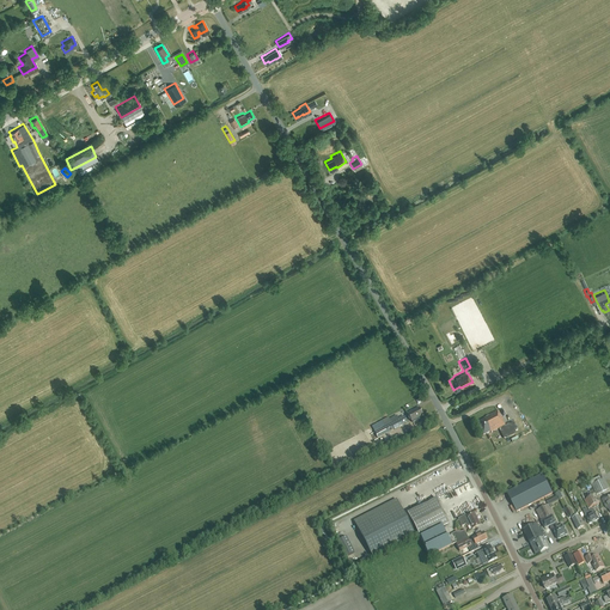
[(409,419),(420,413),(416,406),(410,409),(409,409),(404,412),(409,419)]
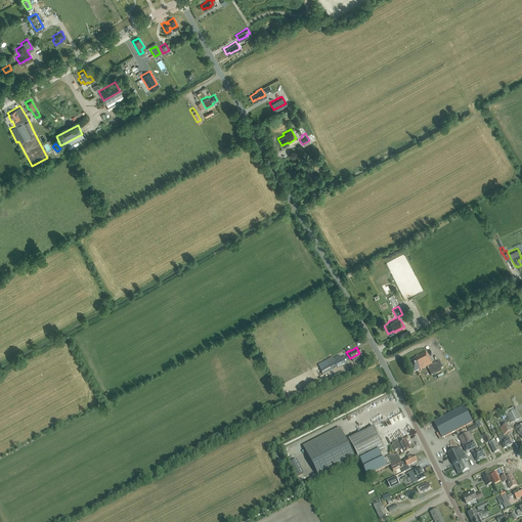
[(425,354),(423,350),(411,356),(412,357),(406,360),(411,371),(418,367),(418,368),(429,362),(432,370),(437,366),(434,359),(430,361),(426,353),(425,354)]
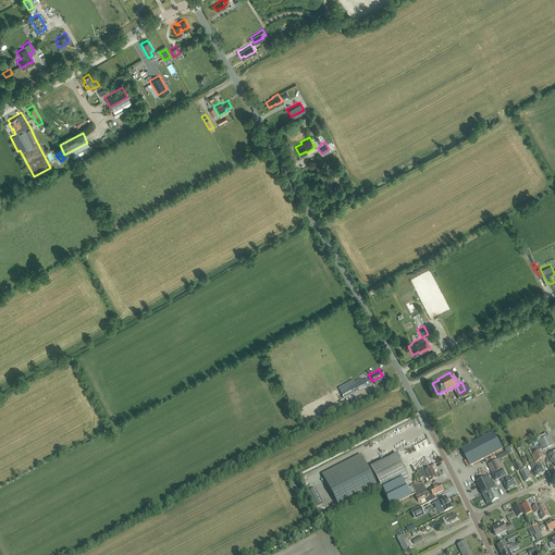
[(346,387),(346,389),(340,392),(341,395),(344,394),(345,394),(348,392),(349,393),(368,382),(365,377),(346,387)]
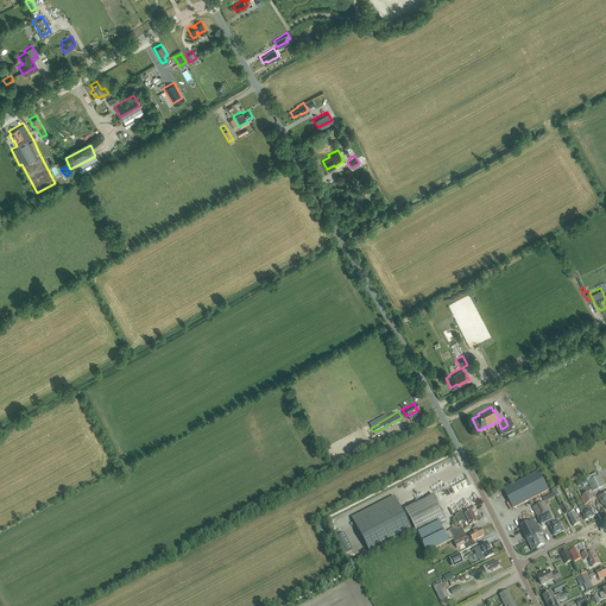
[(511,506),(547,488),(537,469),(502,487),(511,506)]
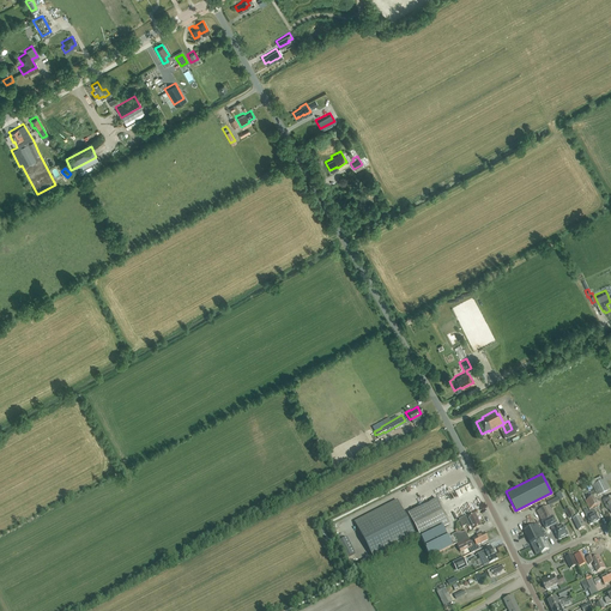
[(603,478),(591,484),(593,489),(596,494),(609,488),(603,478)]
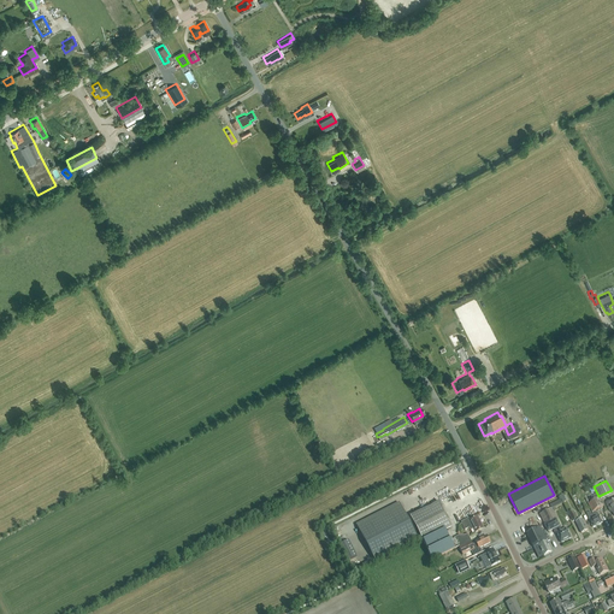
[(596,491),(584,497),(590,509),(602,505),(597,496),(598,496),(596,491)]
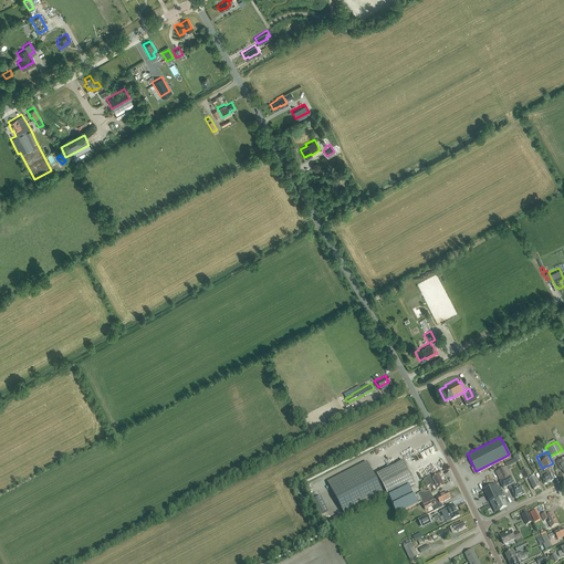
[(563,472),(563,471),(563,455),(554,460),(559,468),(560,467),(563,472)]
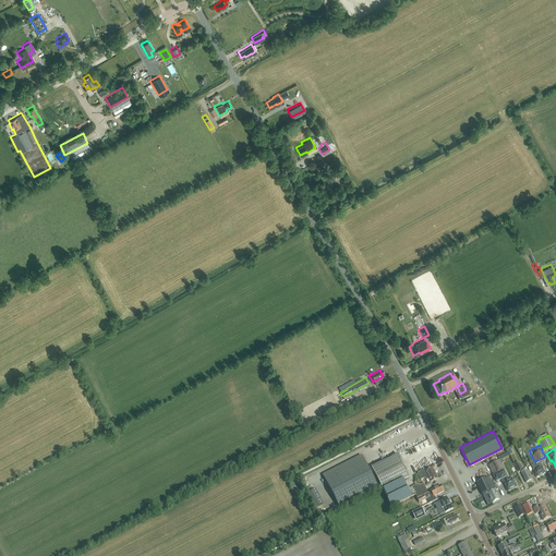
[(424,487),(421,482),(419,484),(413,484),(406,487),(400,478),(407,475),(395,452),(370,466),(381,488),(386,497),(385,498),(389,506),(424,487)]
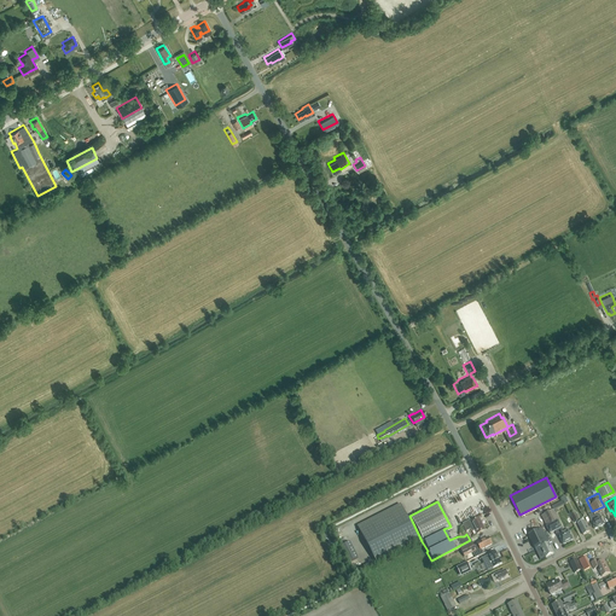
[(397,503),(355,524),(373,559),(416,538),(397,503)]
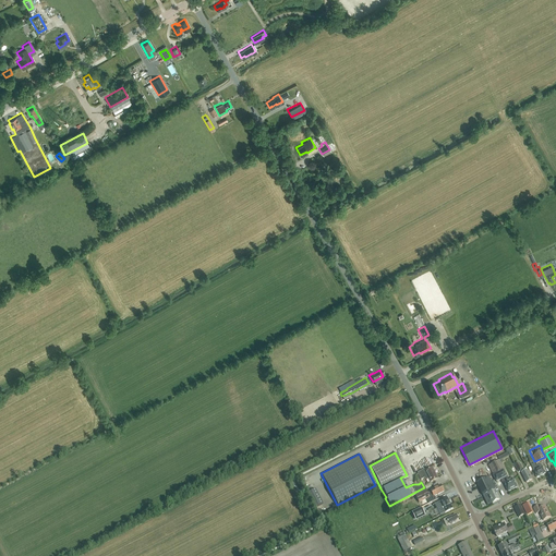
[(494,459),(488,462),(494,472),(492,473),(491,474),(494,481),(498,478),(500,482),(502,481),(506,490),(515,485),(510,476),(506,479),(502,469),(500,469),(499,469),(494,459)]
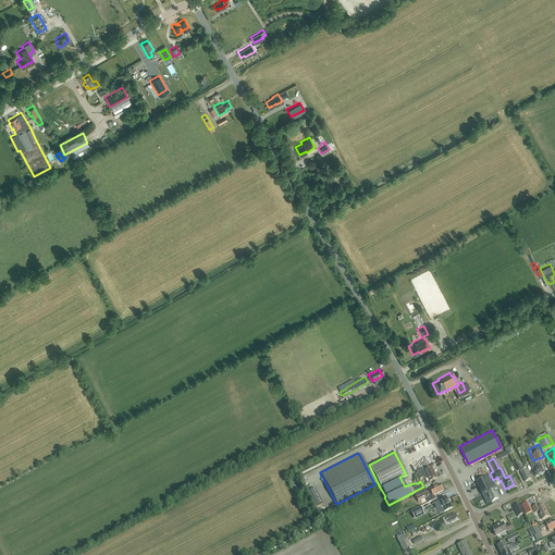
[(523,480),(529,478),(523,467),(519,469),(519,468),(520,467),(516,459),(512,461),(516,470),(518,469),(523,480)]
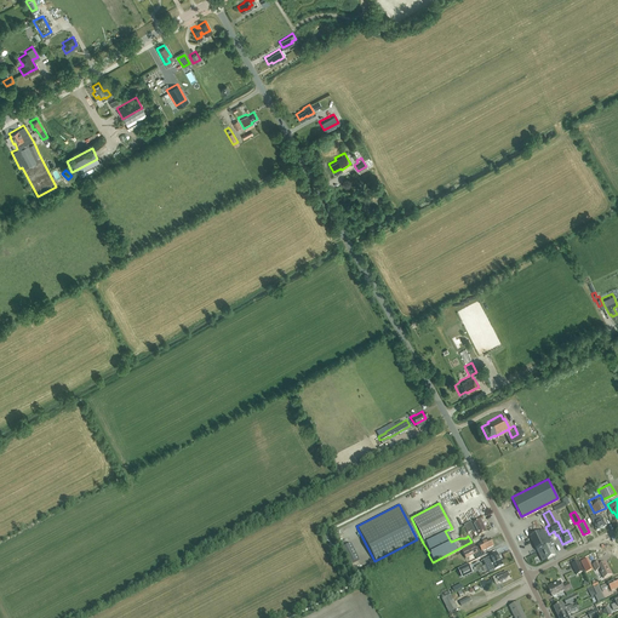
[(604,524),(599,514),(598,514),(594,516),(591,513),(588,515),(590,520),(591,522),(593,522),(595,528),(604,524)]
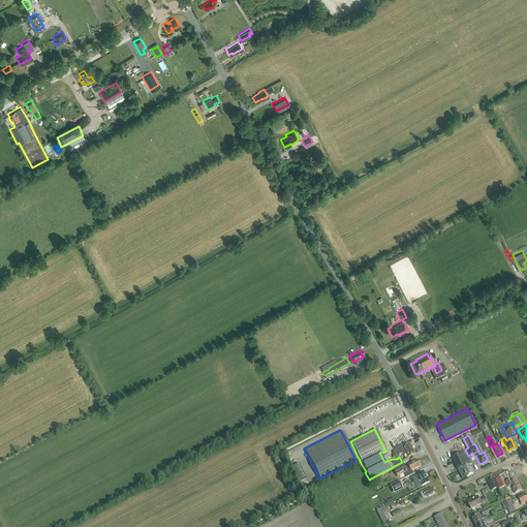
[(394,446),(397,453),(400,451),(401,453),(402,453),(404,452),(405,455),(412,452),(407,441),(401,444),(400,443),(394,446)]
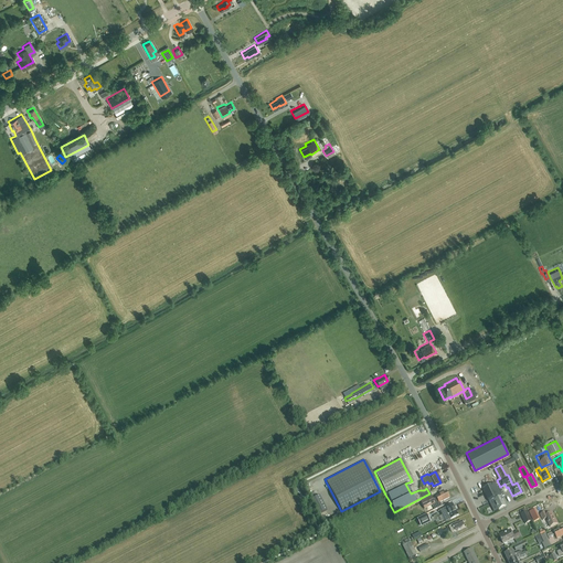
[(500,495),(502,494),(498,485),(496,487),(494,481),(480,487),(487,500),(491,498),(492,499),(497,508),(505,503),(500,495)]
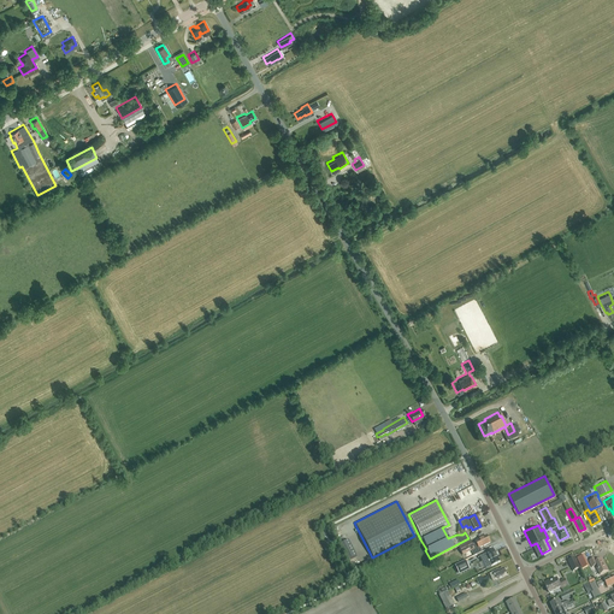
[(473,539),(474,543),(472,542),(471,543),(468,539),(456,545),(460,553),(468,549),(470,550),(471,554),(479,549),(477,545),(488,541),(484,533),(473,539)]
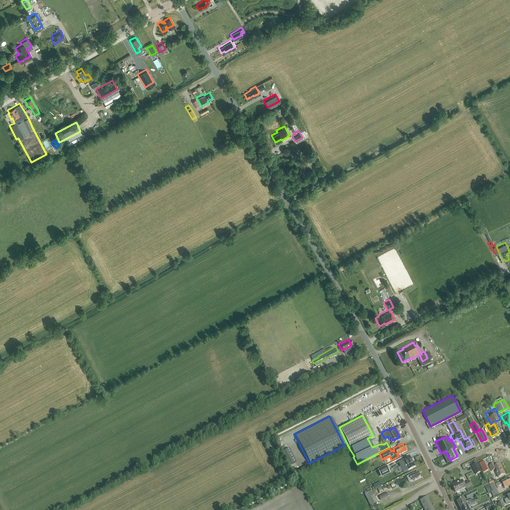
[(408,455),(397,460),(402,470),(413,465),(408,455)]
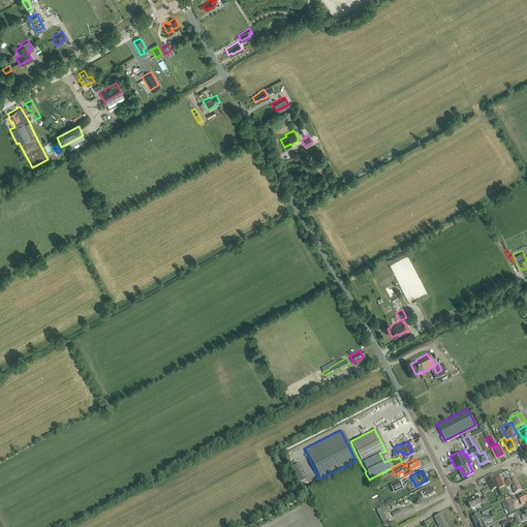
[(499,474),(496,476),(493,477),(498,487),(503,484),(499,474)]
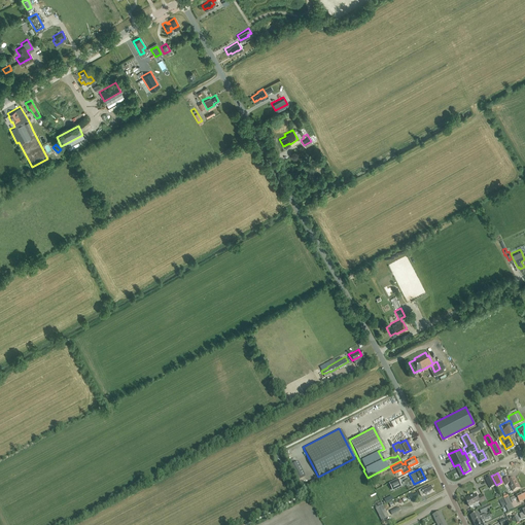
[(494,484),(490,476),(484,478),(488,487),(494,484)]
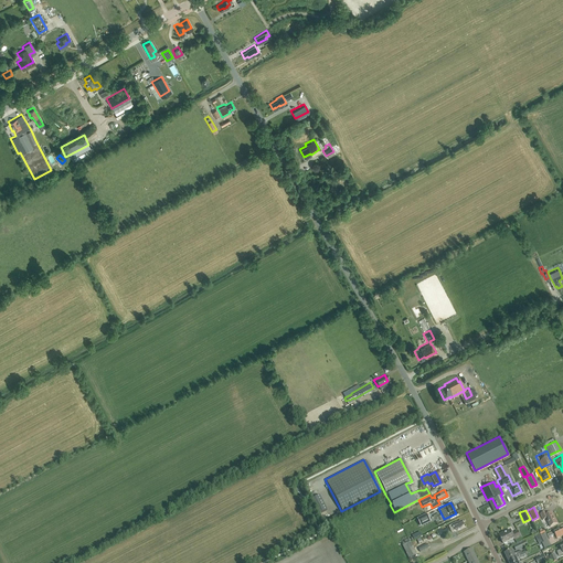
[(548,526),(555,522),(550,511),(545,513),(544,510),(538,512),(541,519),(544,517),(548,526)]
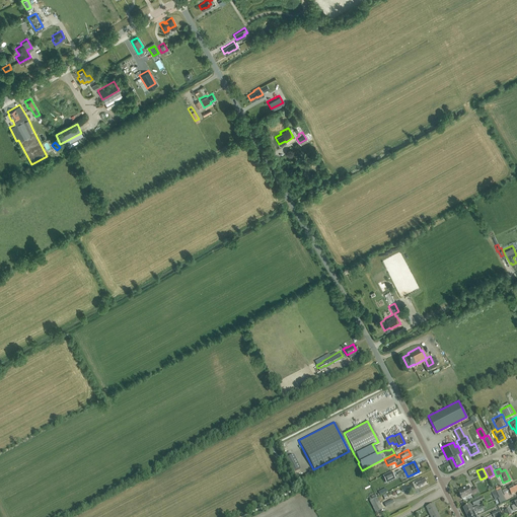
[(389,470),(381,474),(384,481),(392,476),(389,470)]
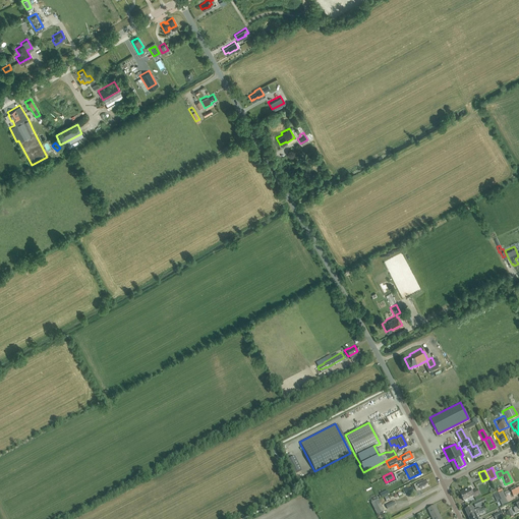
[(423,483),(425,482),(423,478),(419,480),(419,479),(414,482),(411,483),(414,489),(417,487),(419,486),(419,487),(422,486),(422,485),(424,484),(423,483)]
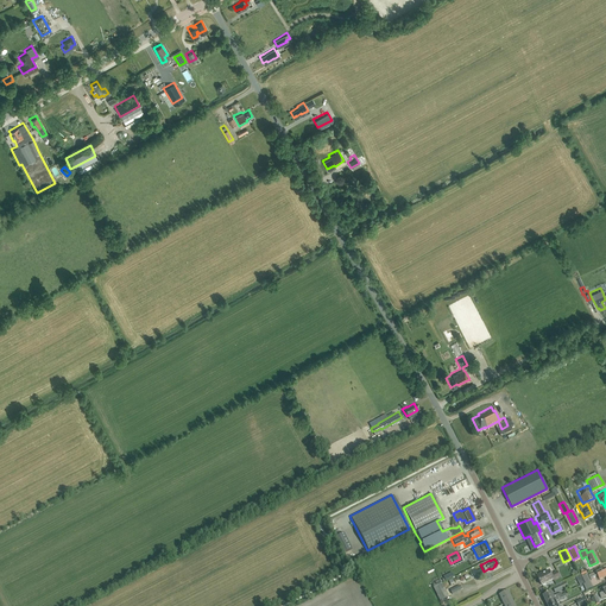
[(598,569),(598,568),(594,570),(587,574),(588,578),(594,574),(595,573),(598,578),(603,575),(605,573),(604,567),(598,569)]
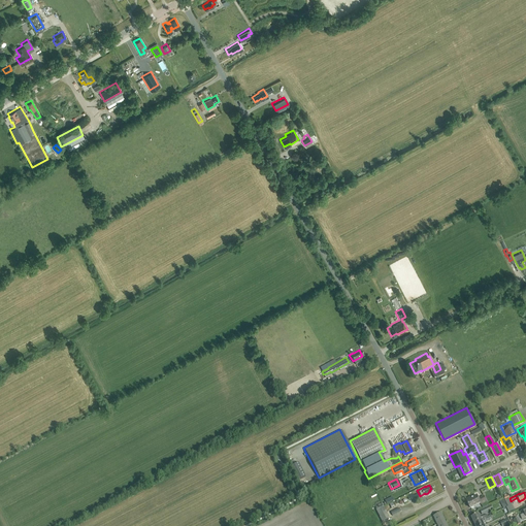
[(480,502),(485,500),(482,494),(477,497),(475,494),(469,497),(468,496),(464,498),(468,506),(479,501),(480,502)]
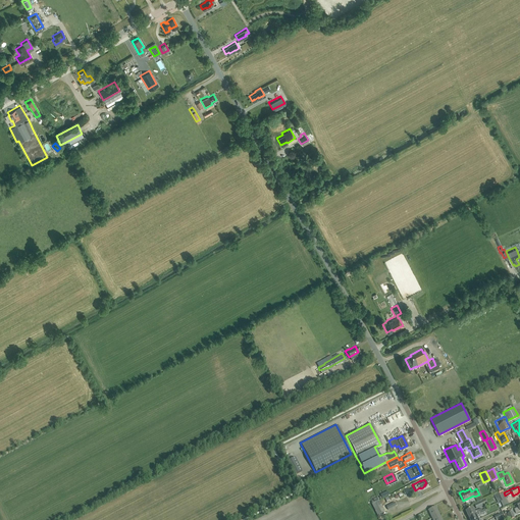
[(475,508),(485,503),(483,498),(472,503),(475,508)]
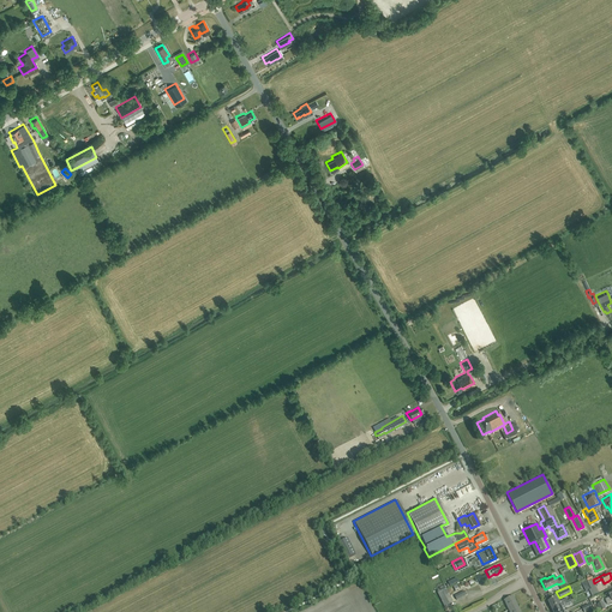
[(502,599),(507,607),(515,604),(510,594),(502,599)]
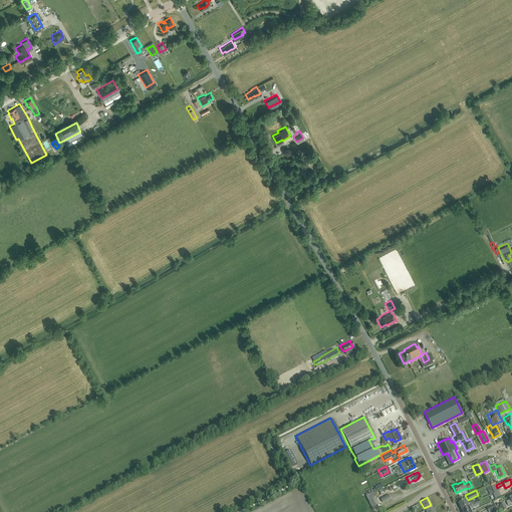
[(460,508),(473,501),(472,499),(469,501),(466,502),(464,498),(457,502),(460,508)]
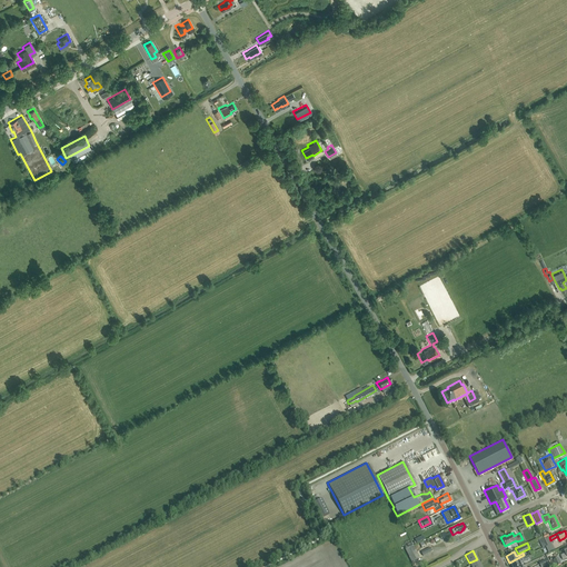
[(515,566),(520,565),(518,560),(521,559),(525,557),(524,555),(509,563),(510,566),(515,566)]
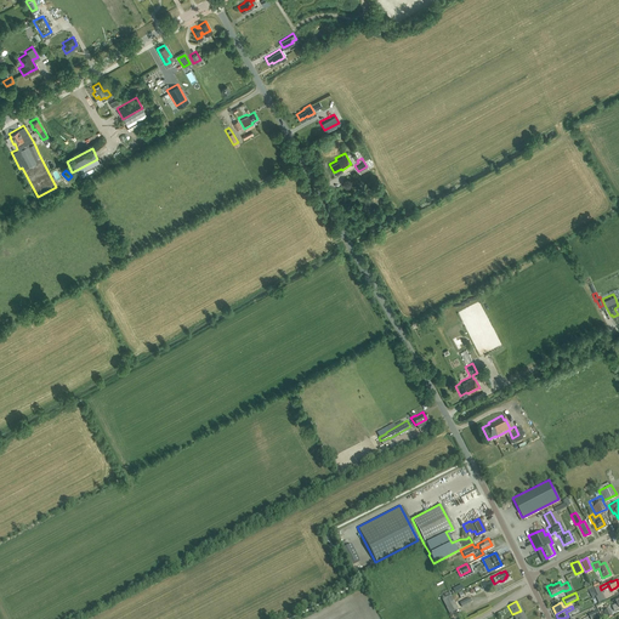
[(611,614),(607,607),(601,609),(606,618),(611,614)]
